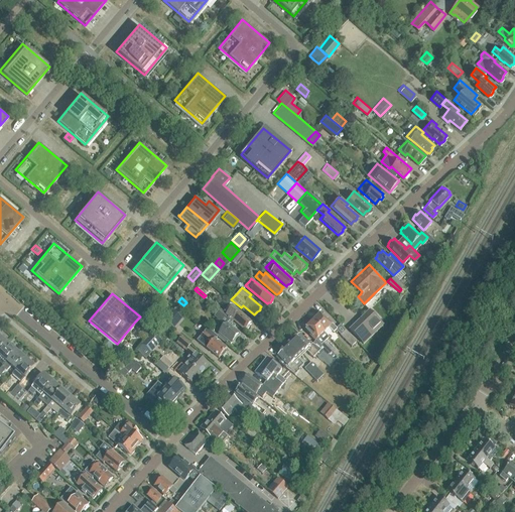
[(229,308),(231,310),(227,315),(231,320),(232,318),(243,328),(244,327),(246,327),(248,324),(247,323),(250,320),(232,304),(229,308)]
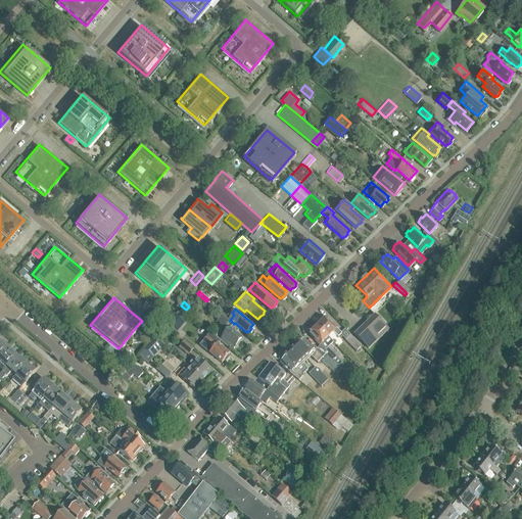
[(182,319),(174,313),(165,322),(174,329),(182,319)]
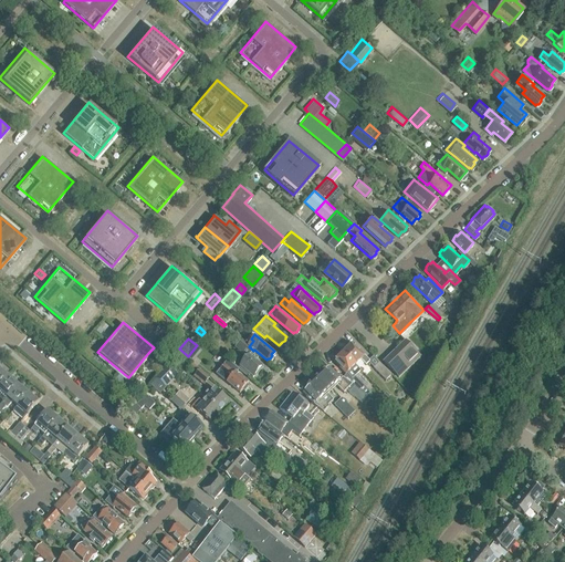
[(257,368),(261,364),(248,353),(250,349),(238,339),(232,345),(238,349),(246,355),(239,364),(237,366),(247,374),(248,372),(251,375),(252,374),(254,373),(258,370),(257,368)]
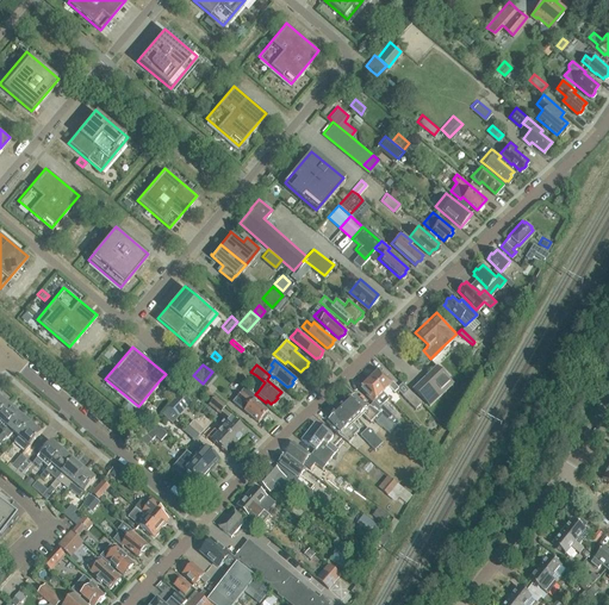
[(452,381),(436,365),(412,387),(429,404),(452,381)]
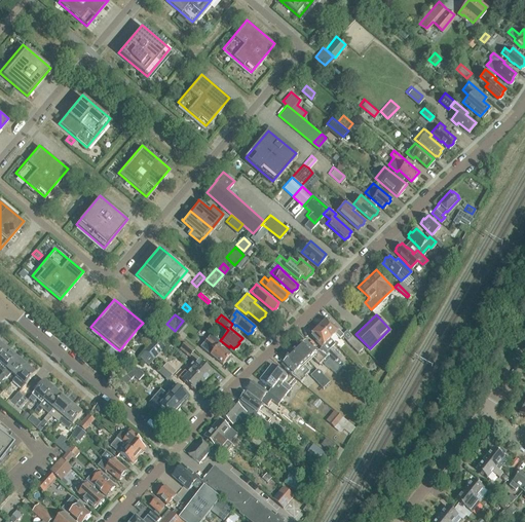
[(317,324),(330,336),(334,332),(339,337),(342,334),(337,329),(338,328),(327,317),(323,321),(322,320),(317,324)]
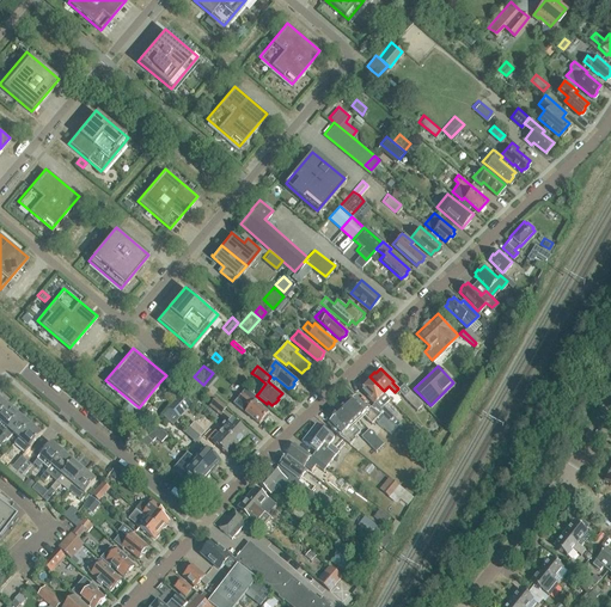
[(399,422),(388,410),(383,404),(389,397),(384,391),(370,376),(364,382),(365,382),(360,388),(373,402),(370,404),(383,415),(396,425),(399,422)]
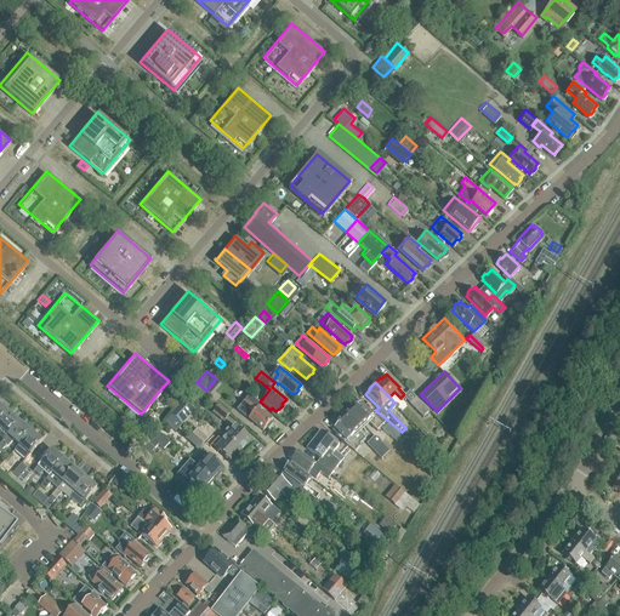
[(261,403),(250,393),(238,408),(262,428),(265,425),(266,426),(269,421),(268,420),(271,417),(259,406),(261,403)]
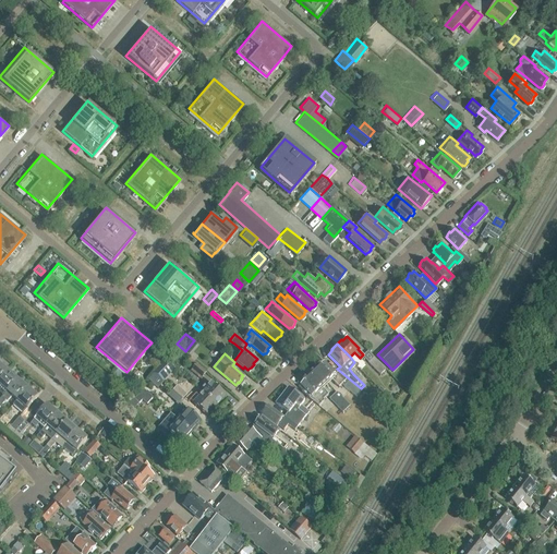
[(379,373),(385,368),(373,354),(367,360),(379,373)]
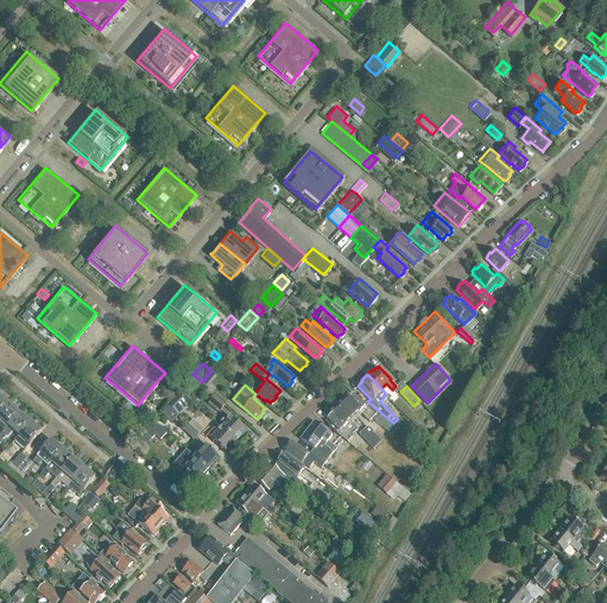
[(365,405),(351,392),(347,395),(345,395),(342,398),(342,400),(337,404),(351,418),(359,410),(368,419),(371,417),(387,430),(392,423),(380,412),(366,404),(365,405)]
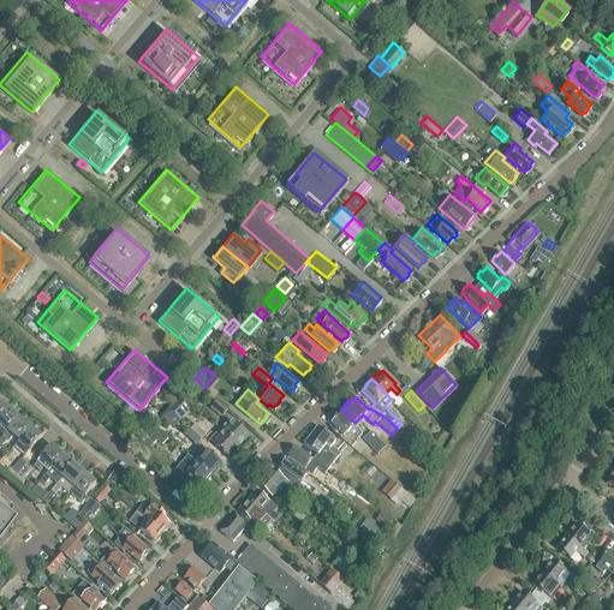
[(210,404),(221,413),(226,407),(215,398),(210,404)]
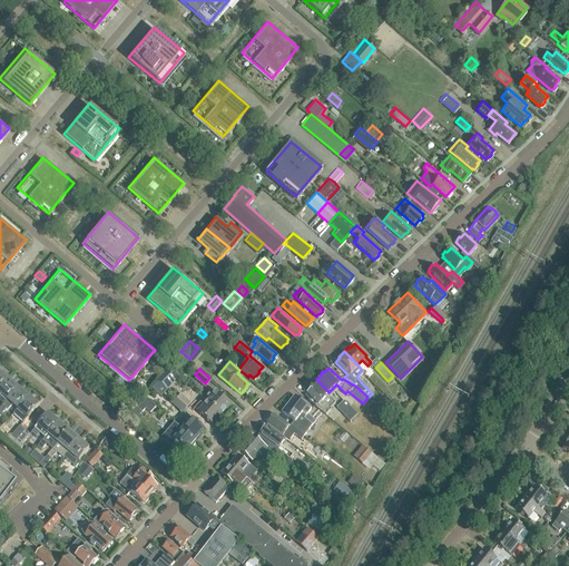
[(163,373),(157,379),(165,387),(170,381),(163,373)]
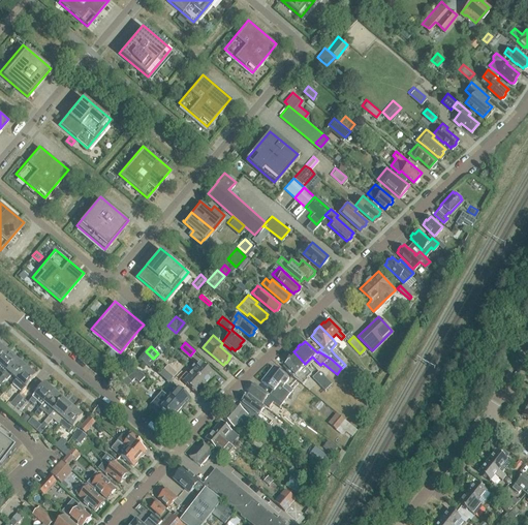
[(0,370),(2,372),(14,357),(5,348),(0,354),(0,370)]
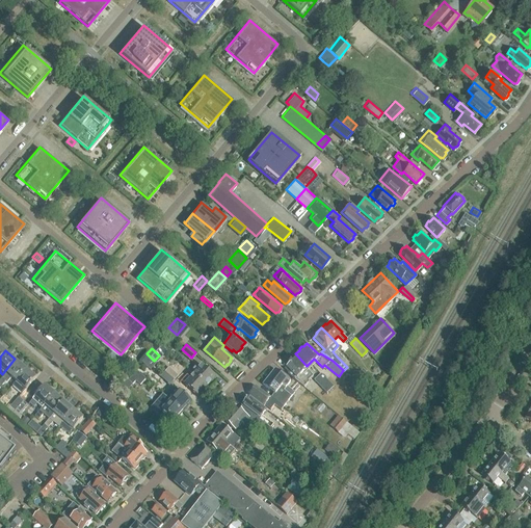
[(145,352),(140,359),(149,367),(154,361),(147,353),(145,352)]
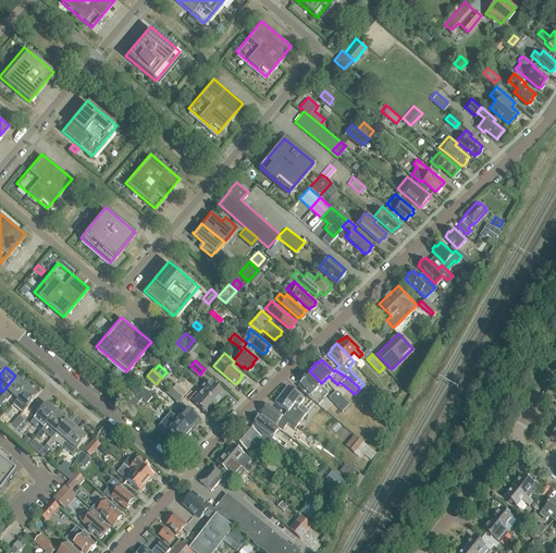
[(321,383),(309,370),(306,373),(305,373),(301,376),(303,378),(298,381),(303,386),(299,389),(317,403),(322,398),(321,397),(326,392),(320,384),(321,383)]
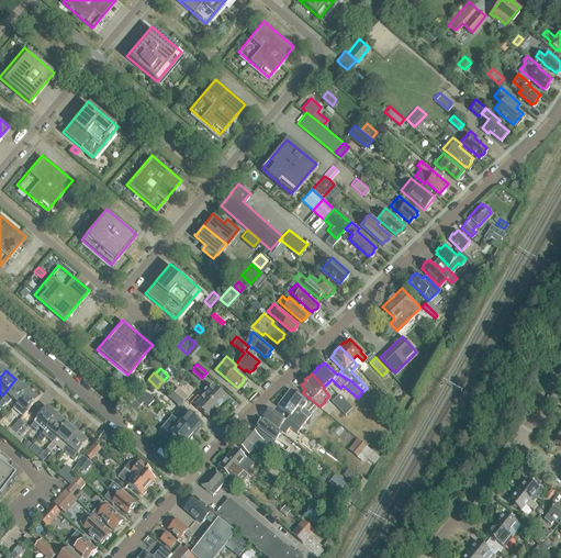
[(15,400),(26,388),(15,379),(2,395),(0,397),(0,404),(4,400),(6,401),(10,395),(15,400)]
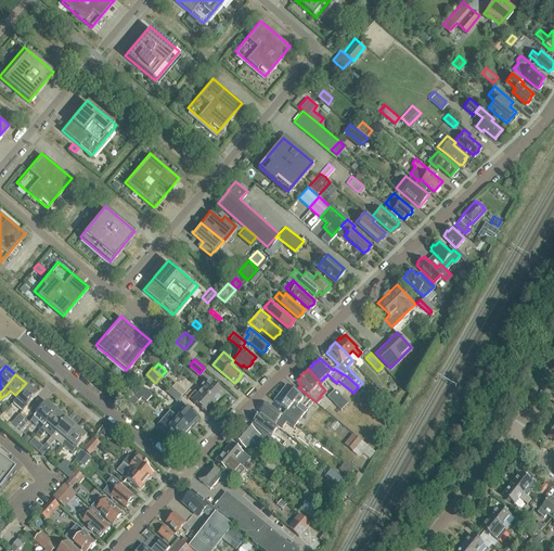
[(203,379),(197,385),(215,401),(223,391),(209,379),(206,382),(203,379)]
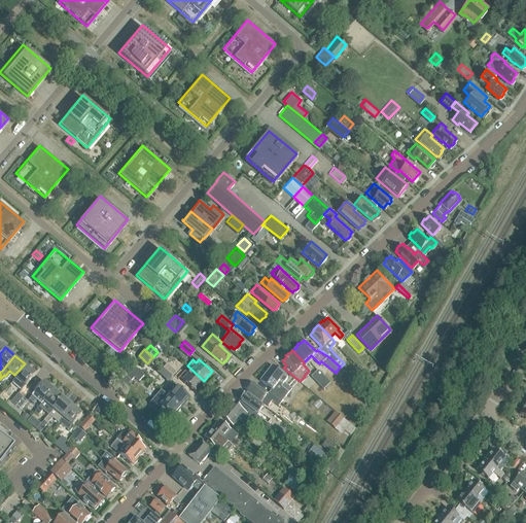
[(167,361),(162,367),(171,375),(175,370),(167,361)]
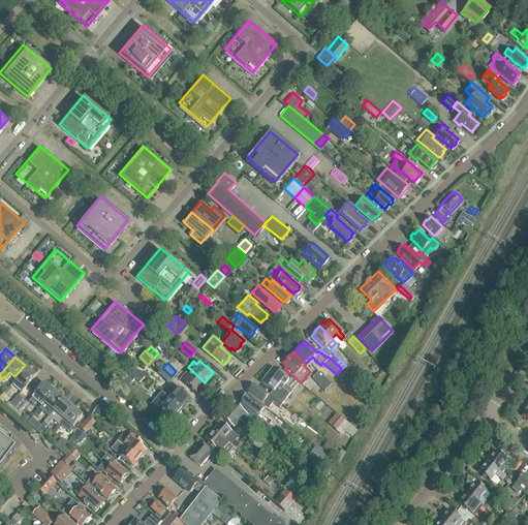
[(25,365),(14,376),(10,380),(21,389),(24,384),(34,373),(25,365)]
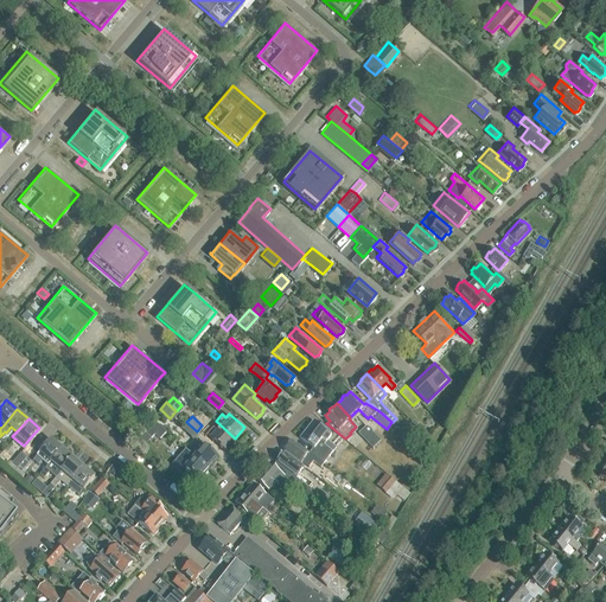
[(308,430),(332,448),(335,444),(325,437),(330,433),(312,418),(306,426),(310,429),(308,430)]
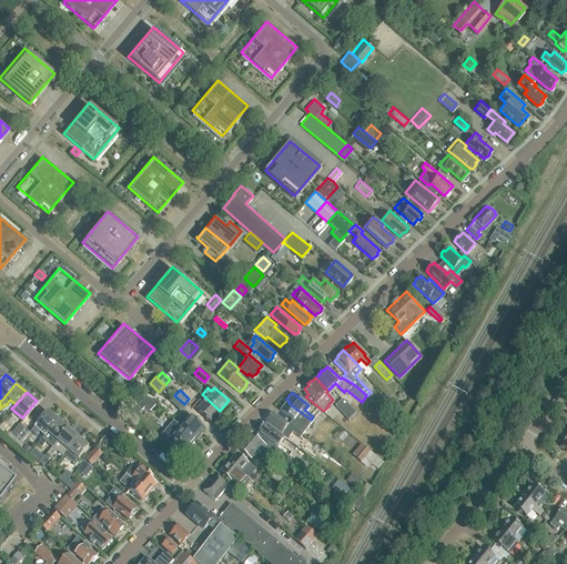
[(135,403),(140,408),(144,404),(148,408),(154,401),(150,398),(144,393),(135,403)]
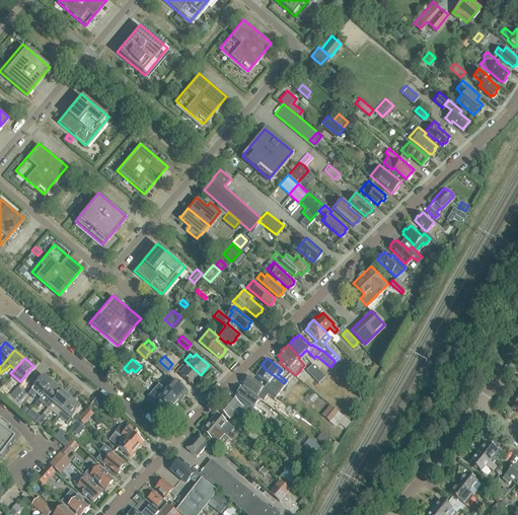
[(201,375),(185,360),(177,368),(178,372),(192,384),(201,375)]
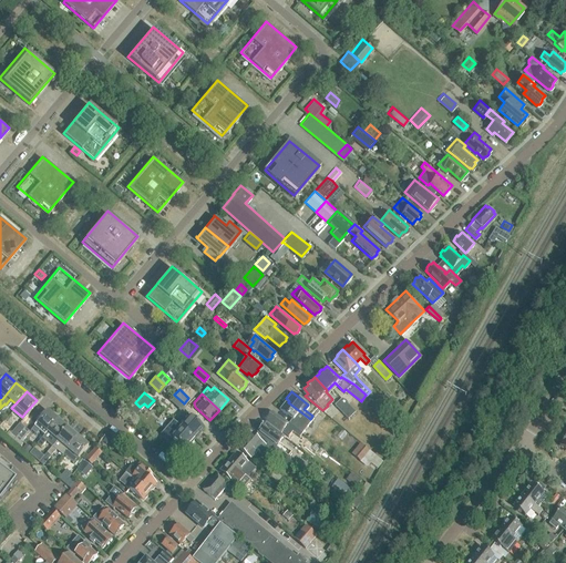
[(184,403),(174,395),(170,399),(179,408),(184,403)]
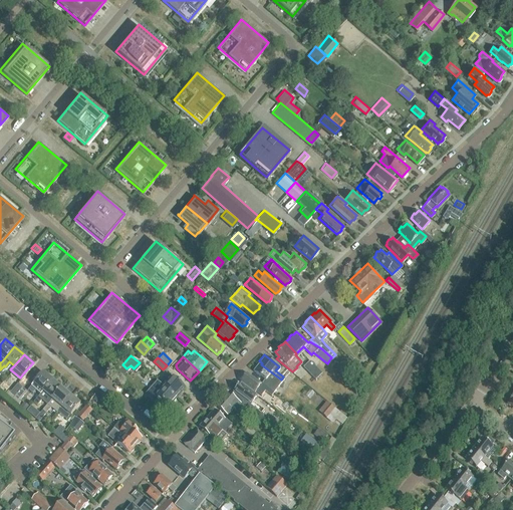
[(321,371),(309,359),(308,359),(302,364),(314,377),(321,371)]
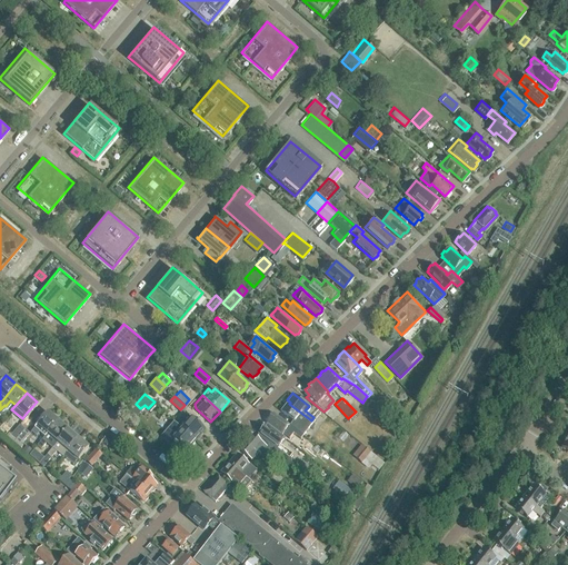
[(290,403),(287,399),(280,408),(294,419),(290,423),(301,432),(302,432),(311,420),(289,404),(290,403)]
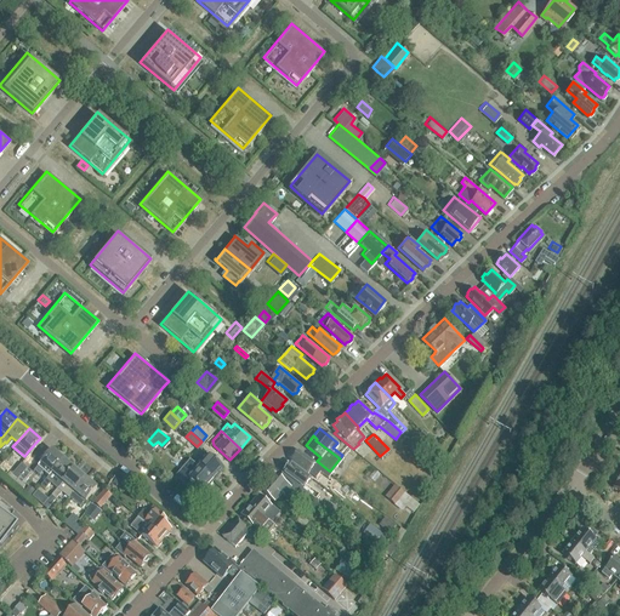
[(47,472),(62,456),(50,446),(39,460),(33,467),(38,472),(41,467),(47,472)]
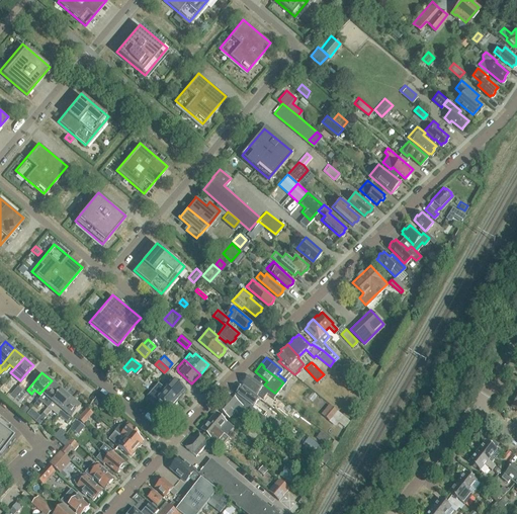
[(264,384),(248,373),(242,381),(256,392),(259,387),(271,396),(274,393),(264,384)]
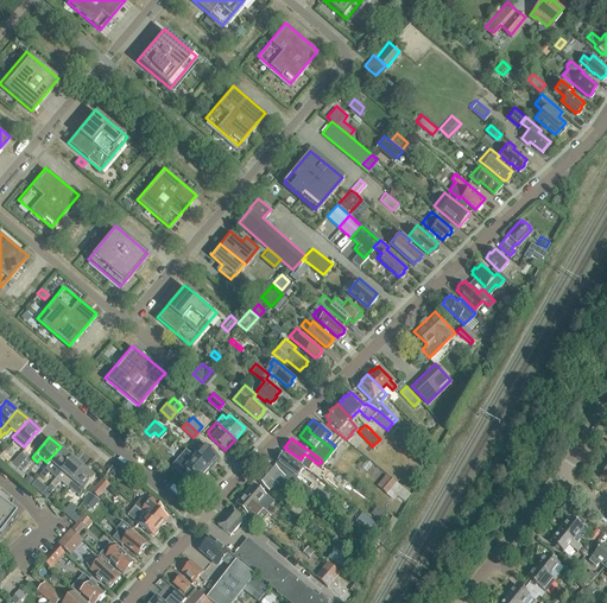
[(189,450),(208,468),(219,457),(198,439),(189,450)]
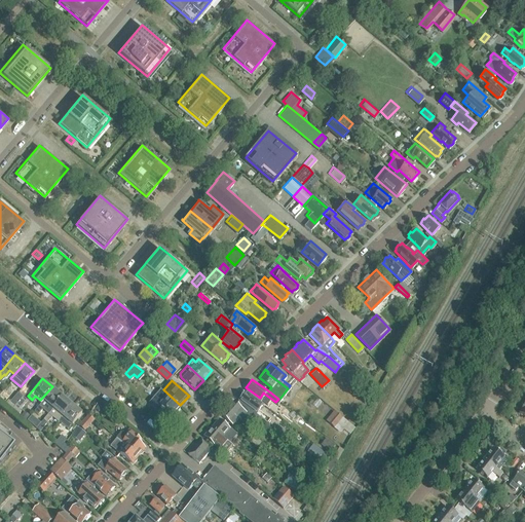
[(47,410),(62,395),(52,386),(40,400),(33,408),(36,411),(37,411),(42,405),(47,410)]
